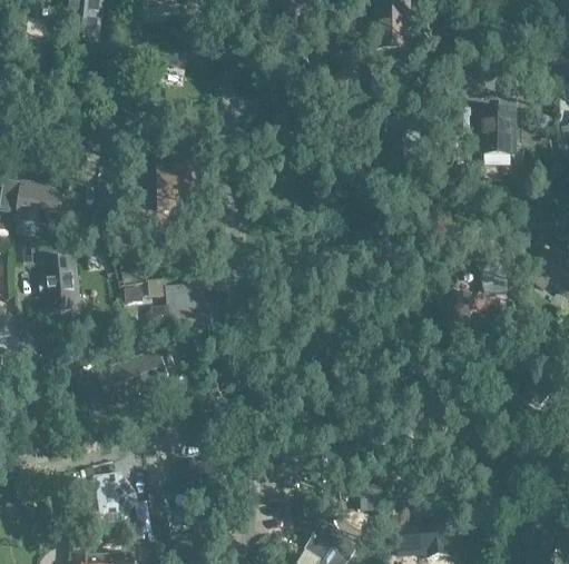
[(64,0),(60,36),(97,40),(102,0),(64,0)]
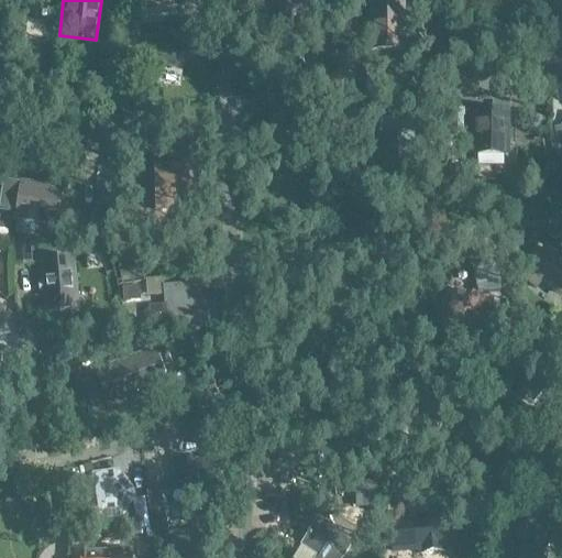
[(291,21),(294,4),(316,8),(317,3),(334,6),(334,0),(271,0),(276,1),(273,19),(291,21)]
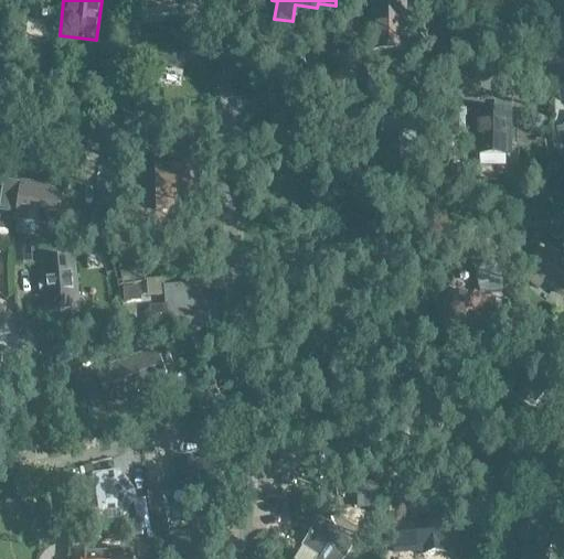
[(371,0),(371,46),(404,46),(404,0),(371,0)]
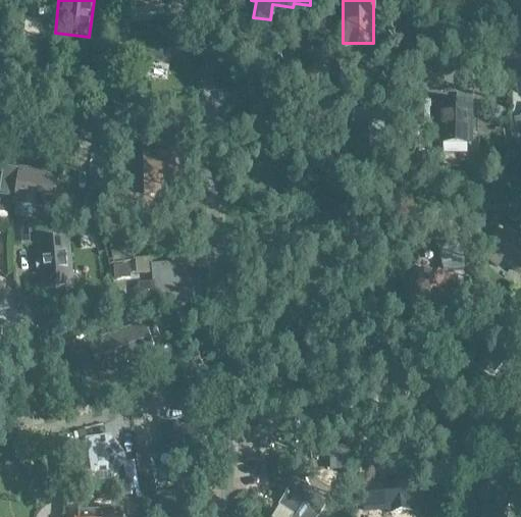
[(164,61),(165,51),(166,45),(178,46),(180,29),(140,23),(136,57),(164,61)]
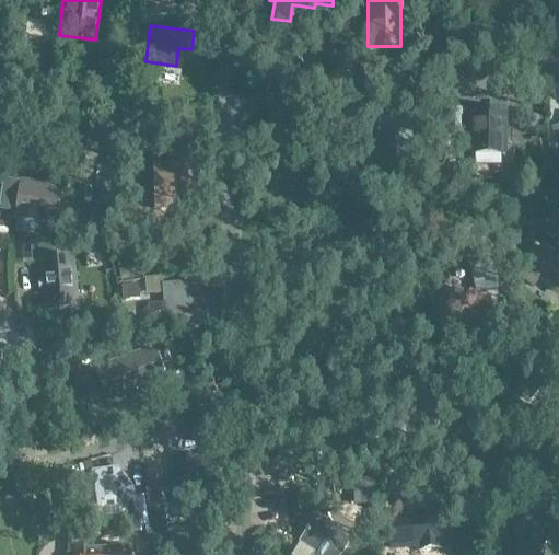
[(472,123),(470,152),(475,152),(475,161),(501,161),(501,151),(503,151),(504,106),(472,106),(472,123)]
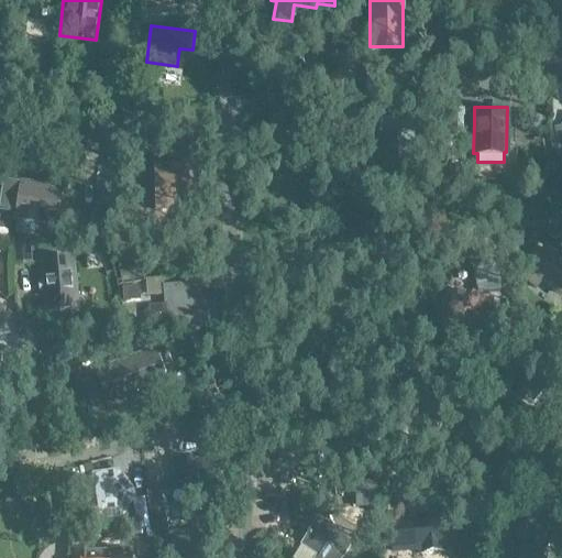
[(155,161),(155,206),(186,206),(186,161),(155,161)]
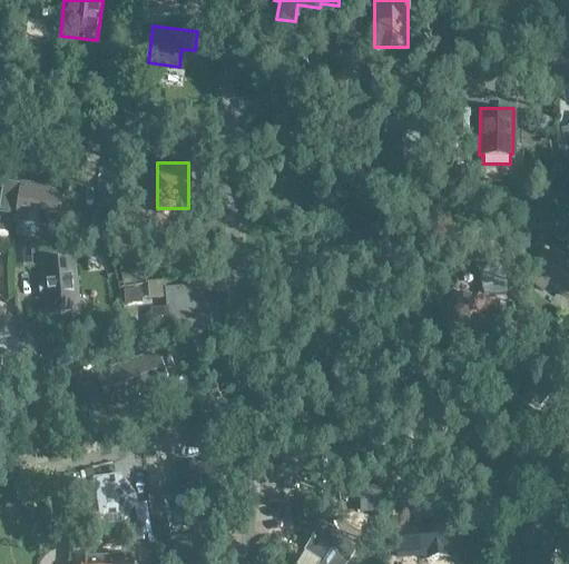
[(15,210),(12,218),(15,218),(16,218),(17,218),(35,221),(36,221),(47,224),(49,211),(58,213),(62,187),(20,181),(19,187),(15,210)]
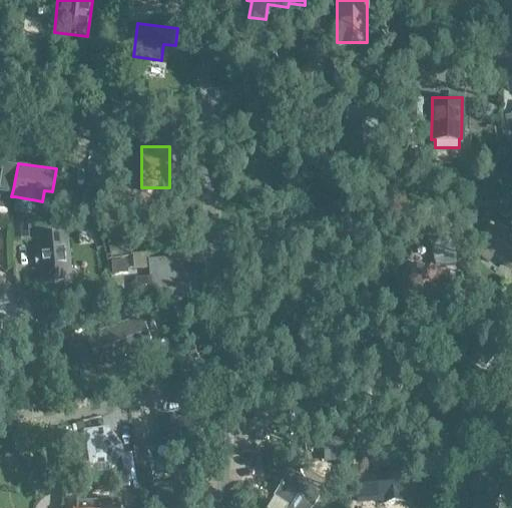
[(0,211),(7,213),(8,200),(0,199),(0,211)]
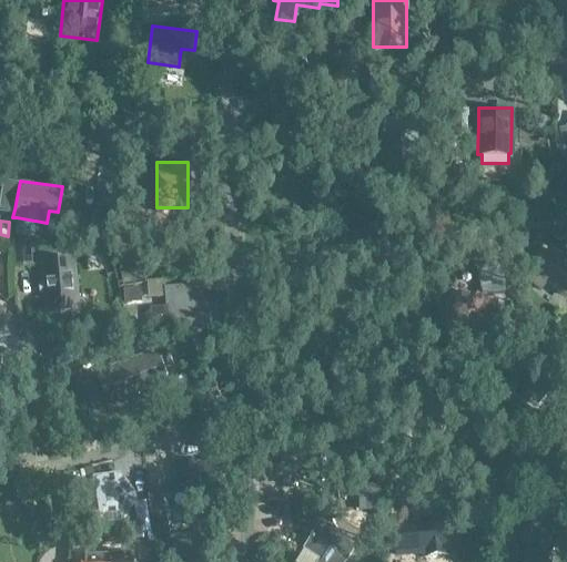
[(566,288),(566,263),(557,253),(548,245),(523,272),(538,286),(545,278),(556,288),(558,285),(566,290),(566,288)]
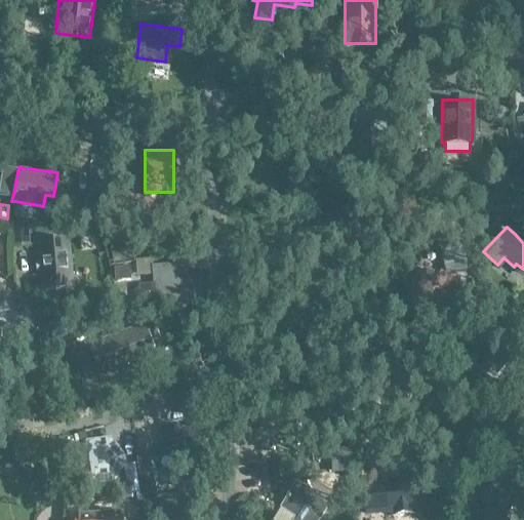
[(74,285),(70,235),(36,237),(37,258),(35,258),(36,268),(39,268),(41,288),(74,285)]
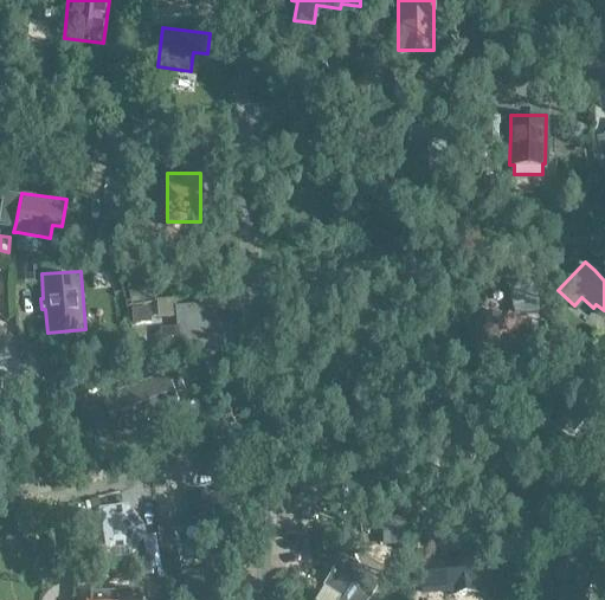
[(544,307),(539,284),(523,286),(528,310),(544,307)]
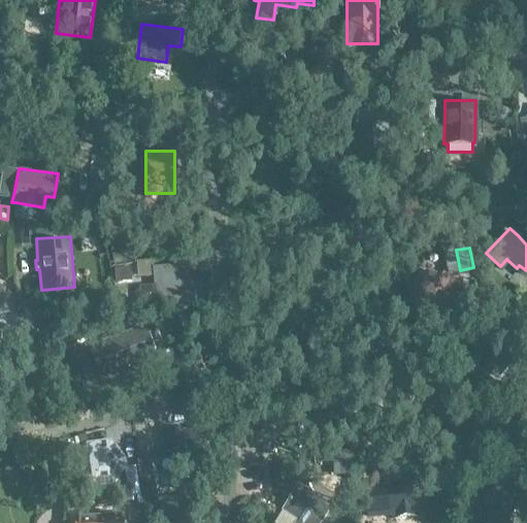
[(154,283),(138,284),(140,307),(155,307),(188,304),(184,263),(153,265),(153,273),(154,283)]
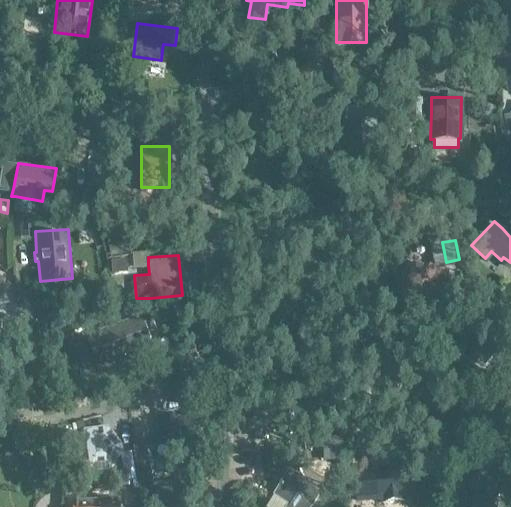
[(112,271),(126,270),(124,256),(111,257),(112,271)]
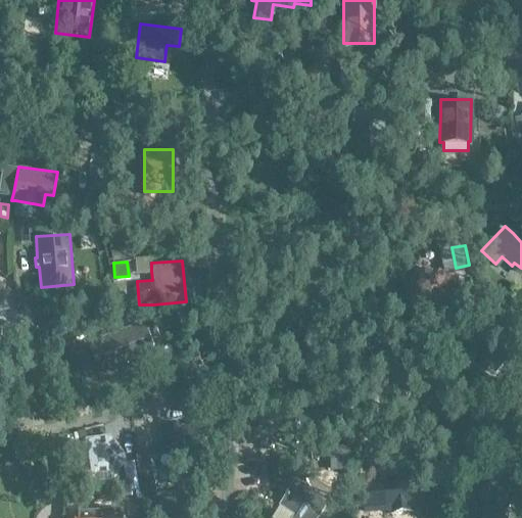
[(447,282),(407,282),(407,315),(447,315),(447,282)]
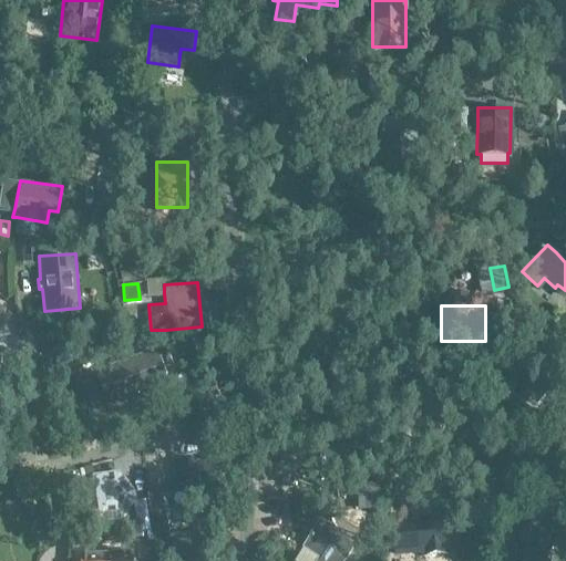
[(401,351),(414,344),(404,328),(392,334),(401,351)]
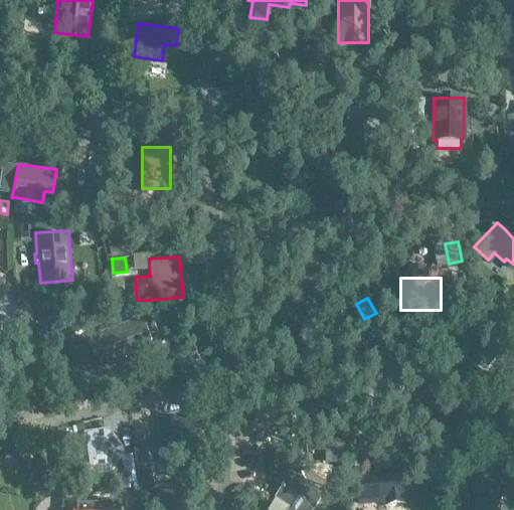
[(138,331),(133,321),(96,336),(99,346),(92,349),(96,360),(104,357),(107,365),(145,351),(142,343),(149,340),(145,329),(138,331)]
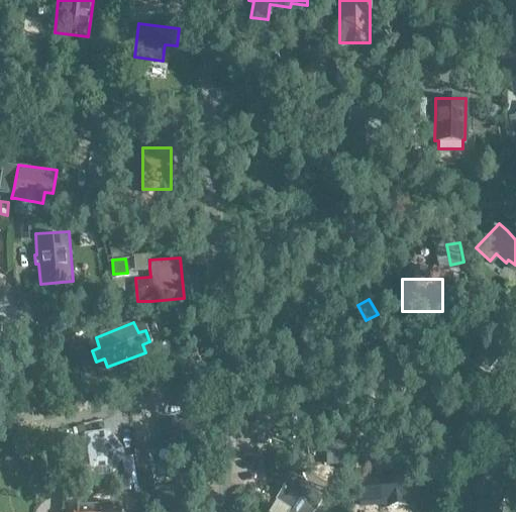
[(114,473),(124,449),(109,429),(84,431),(81,438),(75,439),(78,471),(86,471),(90,475),(114,473)]
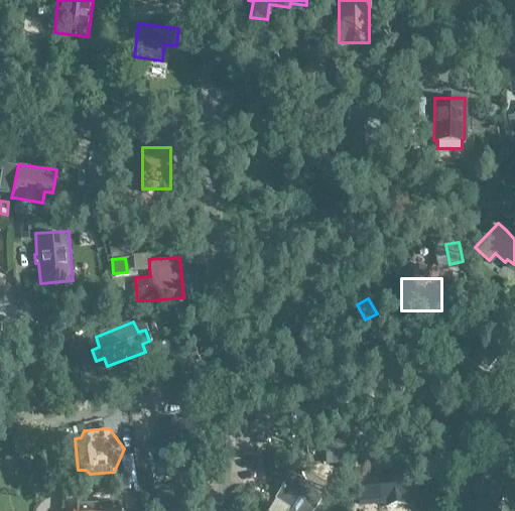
[(496,510),(508,469),(482,462),(468,510),(496,510)]
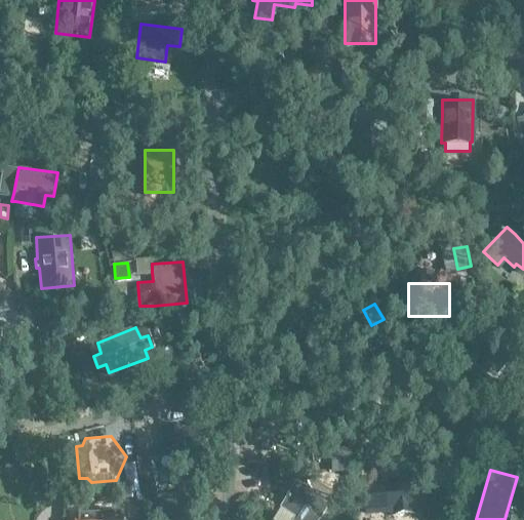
[(297,482),(282,506),(295,514),(291,519),(292,519),(316,519),(318,518),(328,503),(329,501),(326,498),(331,490),(311,477),(305,487),(297,482)]
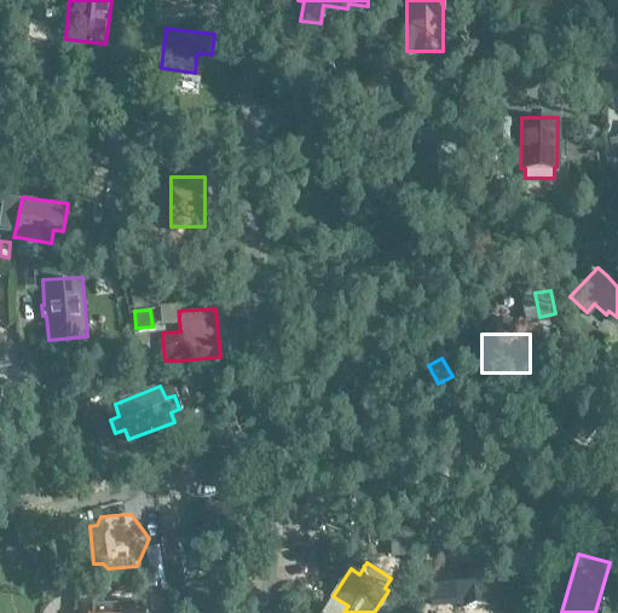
[(457,572),(427,576),(431,602),(460,600),(461,603),(489,600),(485,564),(457,566),(457,572)]
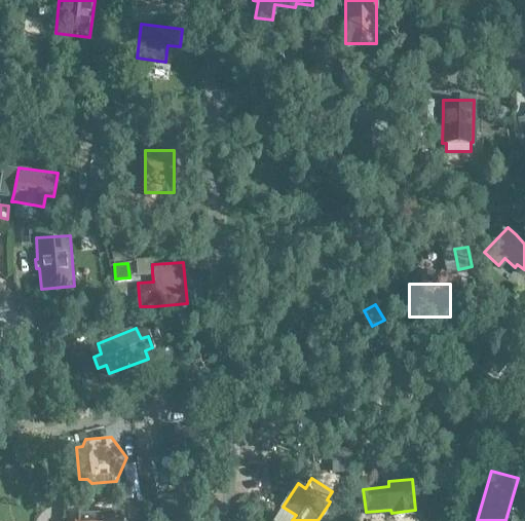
[(123,520),(123,512),(140,511),(139,495),(116,496),(117,509),(73,512),(73,520),(123,520)]
